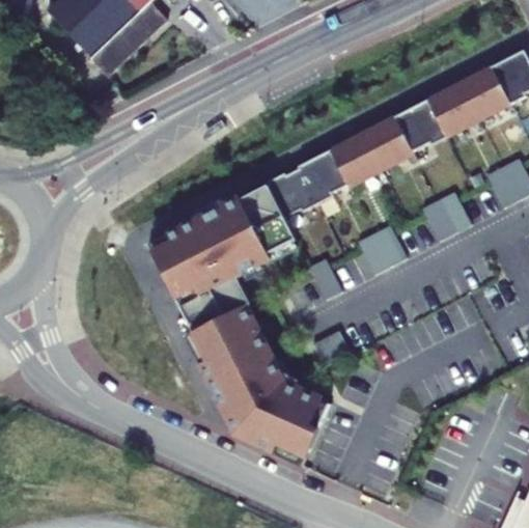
[(55,0),(43,11),(107,79),(165,24),(144,4),(147,0),(55,0)]
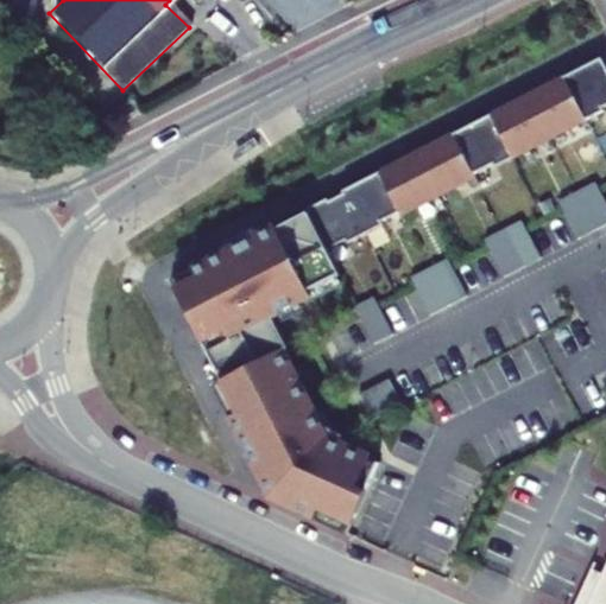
[(561,75),(563,77),(584,118),(603,109),(600,106),(605,102),(605,68),(599,56),(576,67),(561,75)]
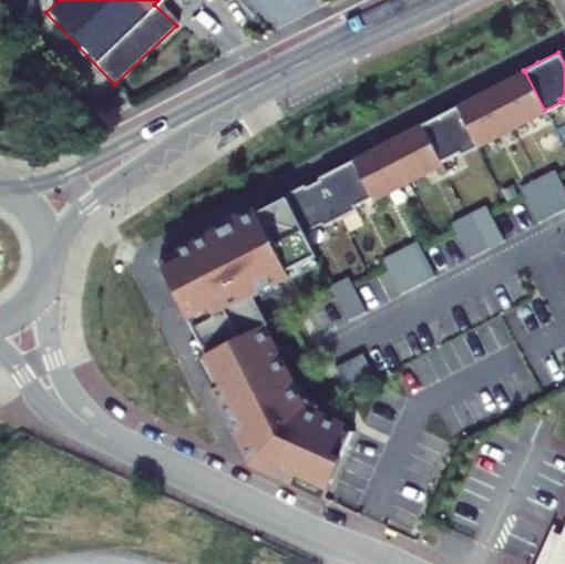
[(523,70),(510,78),(511,80),(525,72),(523,70)]
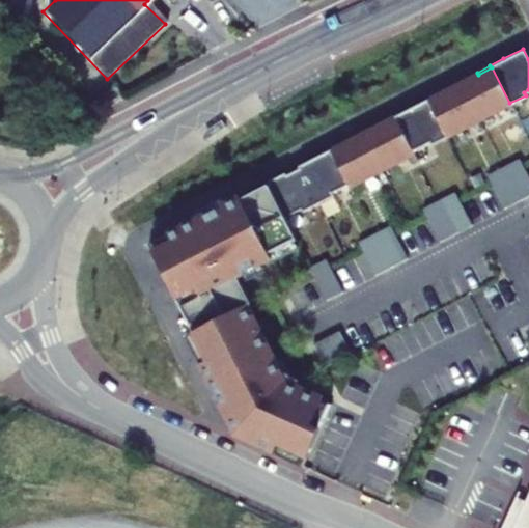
[(477,73),(458,82),(476,117),(493,109),(494,111),(509,103),(492,67),(478,75),(477,73)]
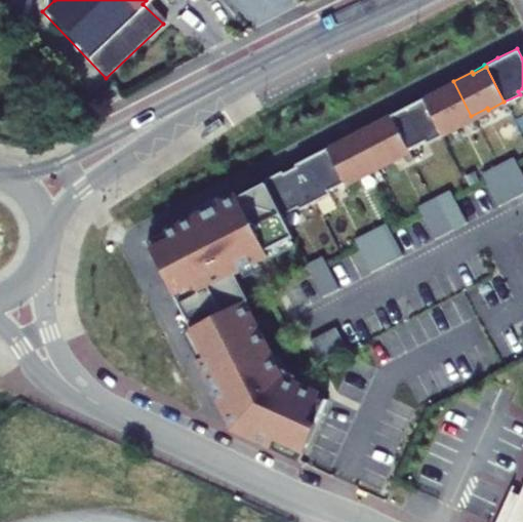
[(436,92),(423,99),(441,134),(456,126),(455,124),(471,116),(453,81),(435,90),(436,92)]
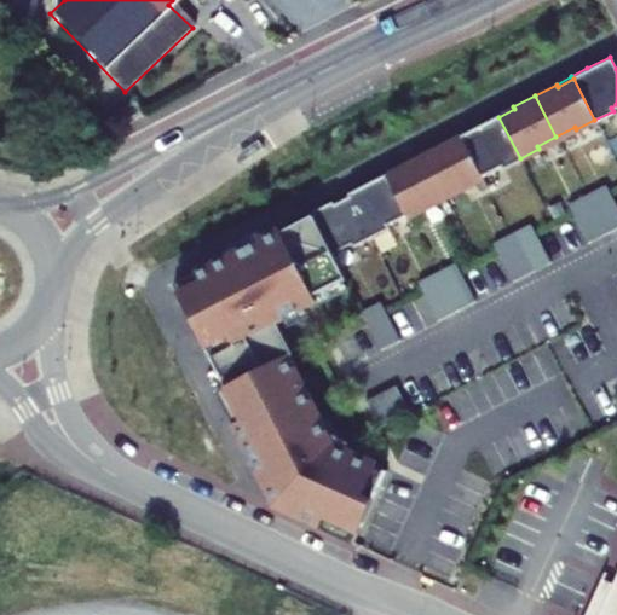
[(513,106),(497,115),(499,117),(514,109),(513,106)]
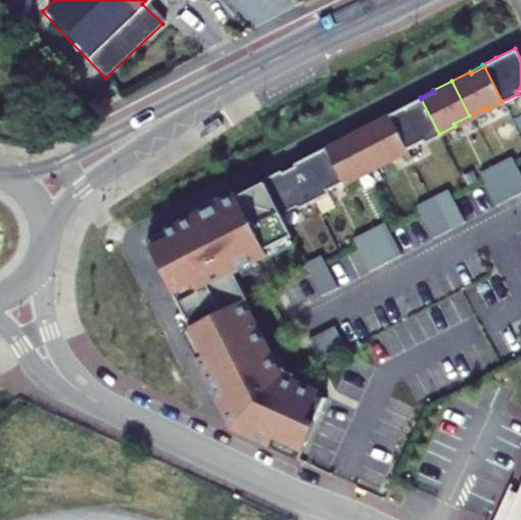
[(408,103),(388,113),(406,148),(423,139),(424,142),(439,134),(421,99),(420,97),(408,103)]
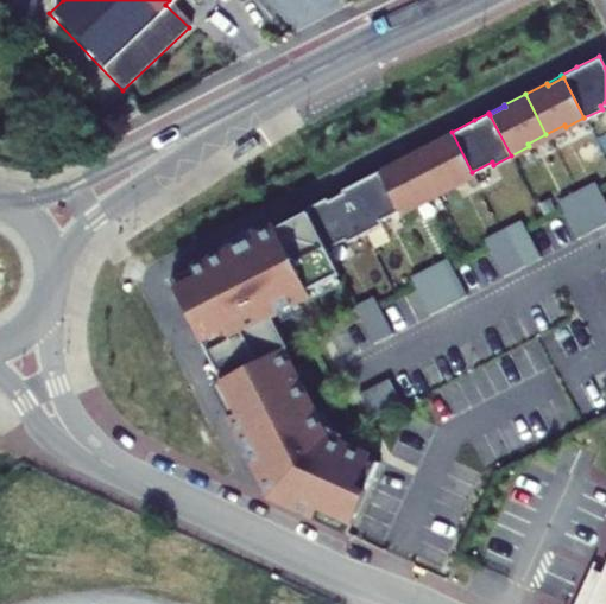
[(430,146),(416,154),(436,195),(454,185),(453,182),(472,172),(452,132),(429,144),(430,146)]
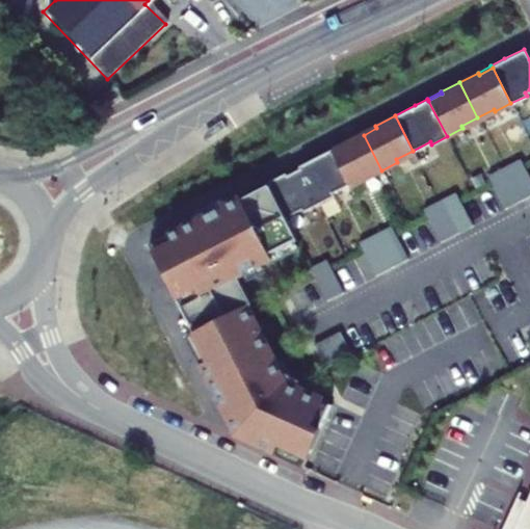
[(375,126),(362,132),(364,135),(376,128),(375,126)]
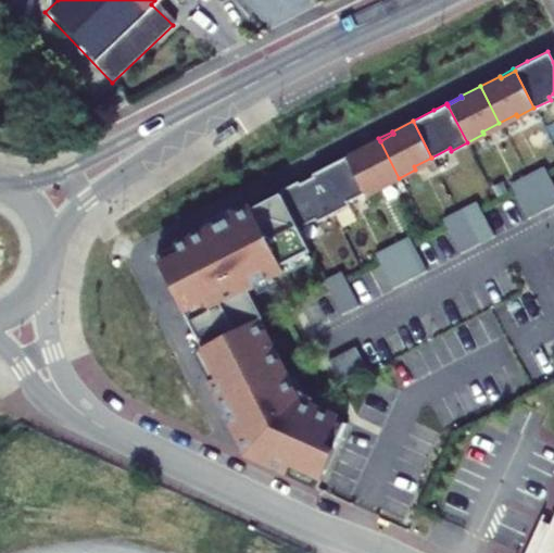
[(378,138),(365,146),(366,148),(380,141),(378,138)]
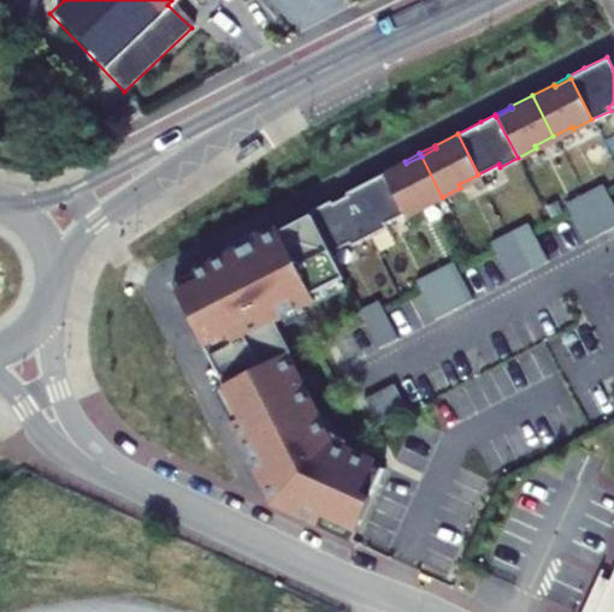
[(405,161),(383,172),(403,213),(423,203),(424,207),(442,197),(421,156),(406,164),(405,161)]
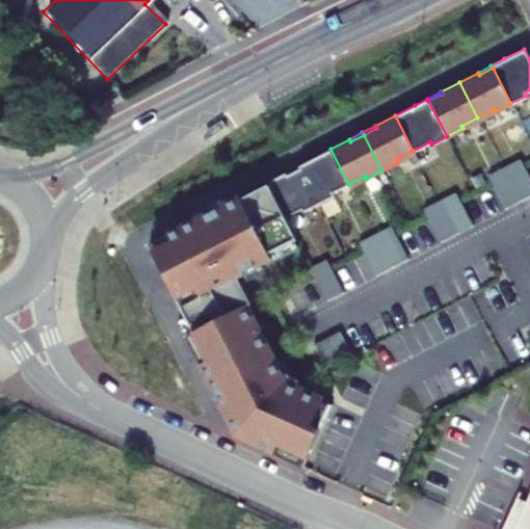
[(313,161),(299,167),(318,203),(334,195),(333,192),(348,184),(330,149),(312,158),(313,161)]
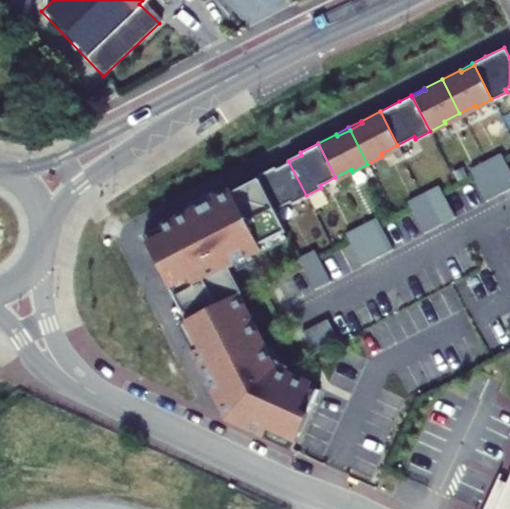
[(300,152),(287,159),(288,161),(301,155),(300,152)]
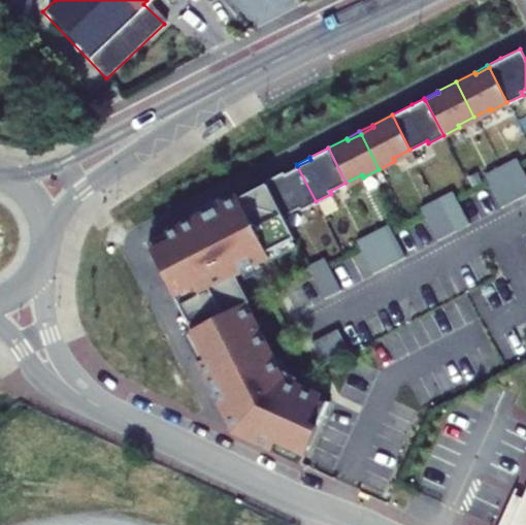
[(499,165),(516,197),(525,191),(525,177),(515,157),(499,165)]
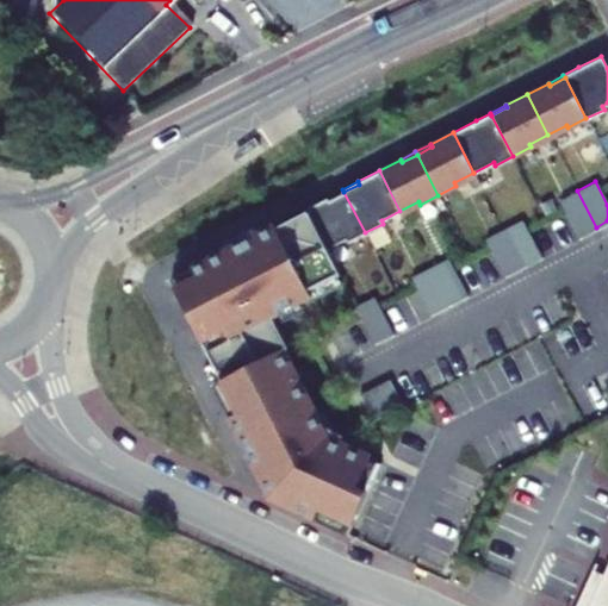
[(342,189),(305,208),(306,212),(326,249),(346,239),(347,242),(365,232),(343,192),(342,189)]
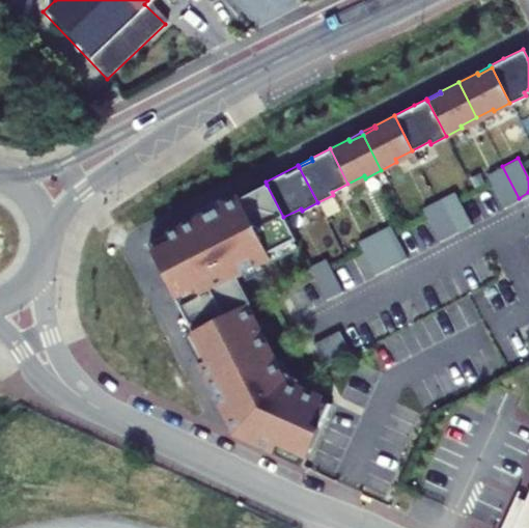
[(485,174),(503,206),(519,198),(502,166),(485,174)]
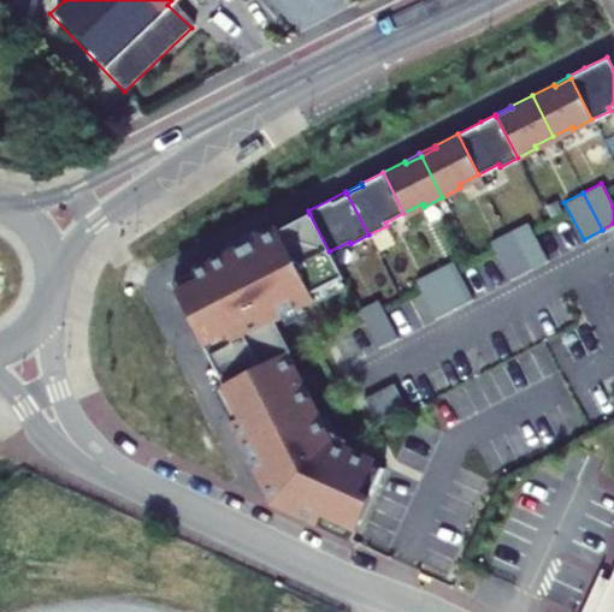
[(214,366),(205,370),(273,501),(350,538),(384,467),(331,443),(284,352),(281,354),(266,325),(316,299),(312,292),(342,277),(329,251),(310,214),(278,230),(277,227),(171,281),(208,354),(213,351),(219,363),(214,366)]
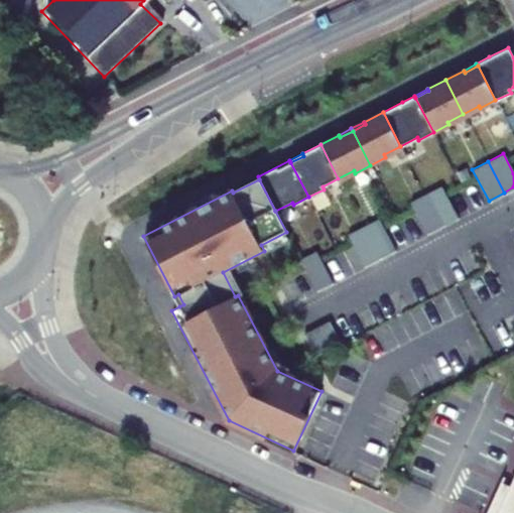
[(425,194),(441,225),(457,217),(440,185),(425,194)]
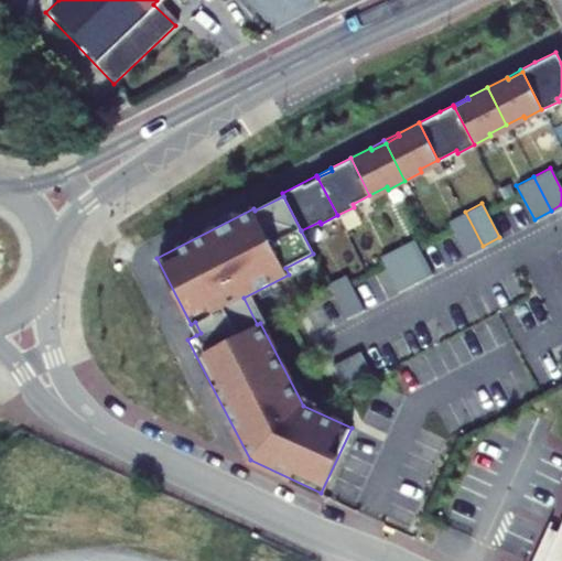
[(447,220),(465,255),(483,246),(465,212),(447,220)]
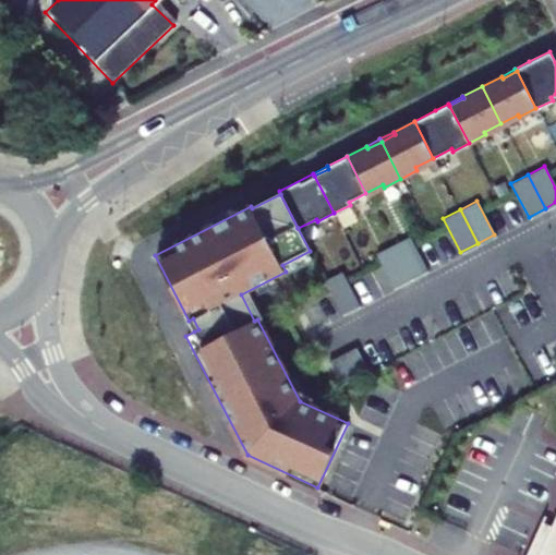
[(393,244),(410,278),(426,269),(409,236),(393,244)]
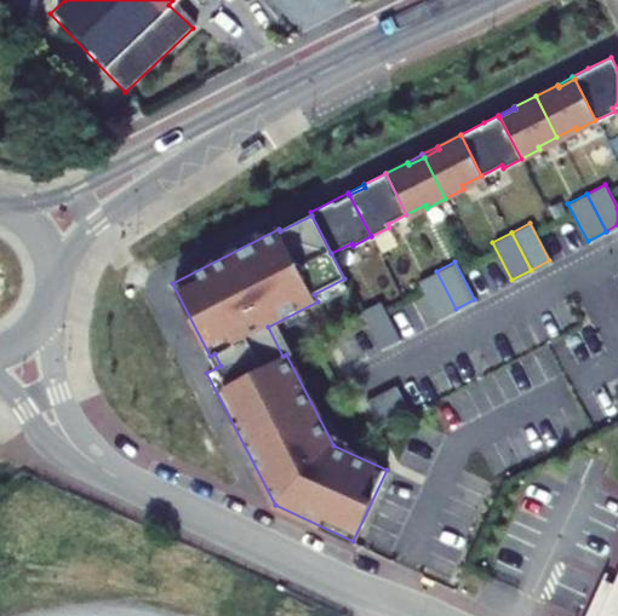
[(417,281),(438,318),(456,309),(436,271),(417,281)]
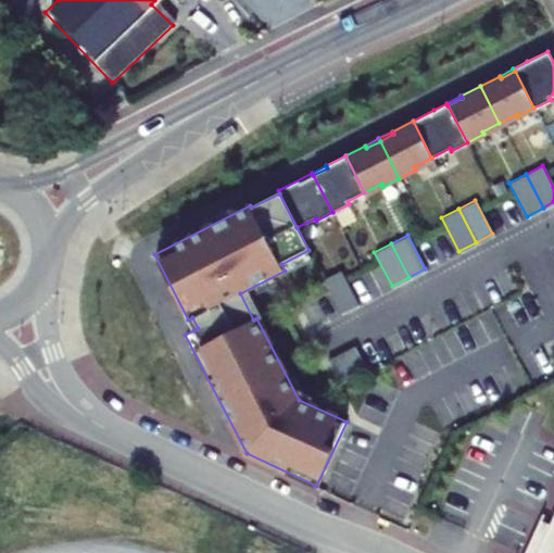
[(323,278),(341,312),(357,303),(340,269),(323,278)]
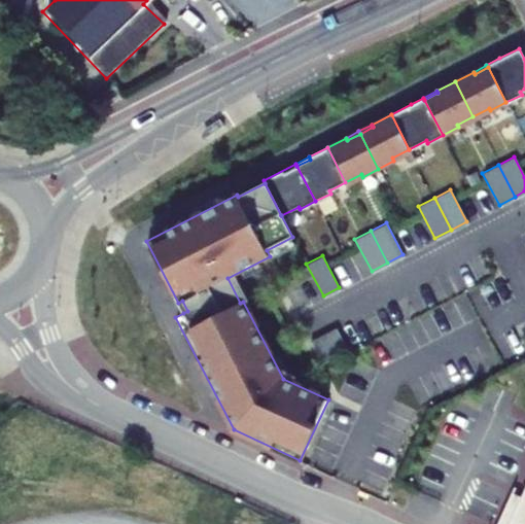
[(314,336),(323,357),(349,346),(340,324),(314,336)]
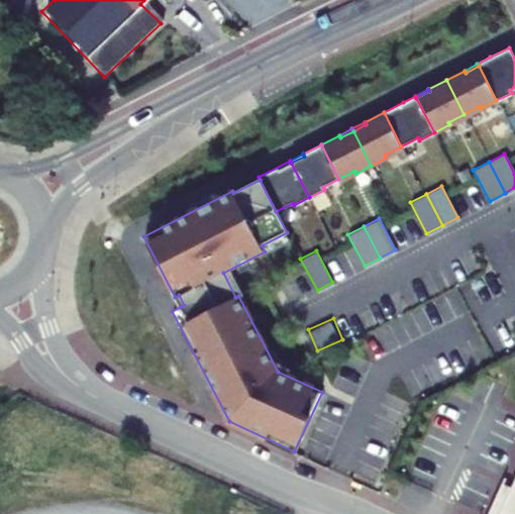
[(514,513),(514,476),(497,513),(514,513)]
